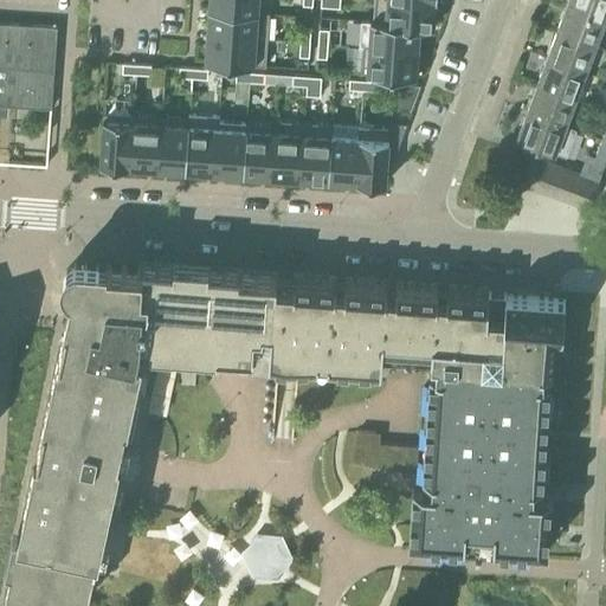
[(258,12),(258,0),(208,0),(210,8),(258,12)]
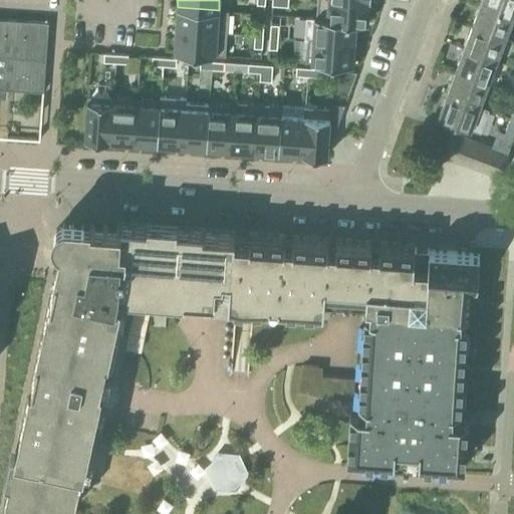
[(356,19),(356,21),(368,22),(369,0),(318,0),(317,17),(356,19)]
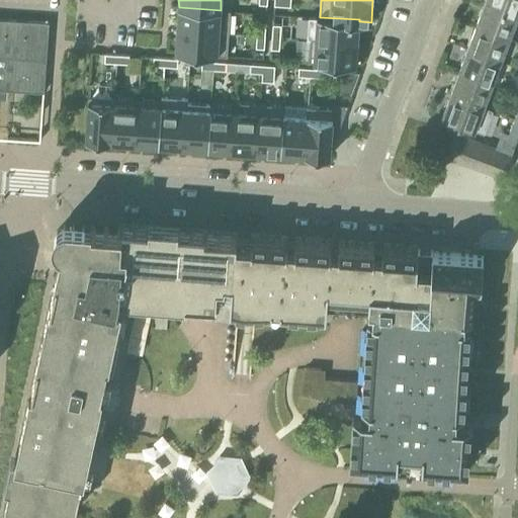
[(517,0),(485,0),(484,3),(517,15),(517,0)]
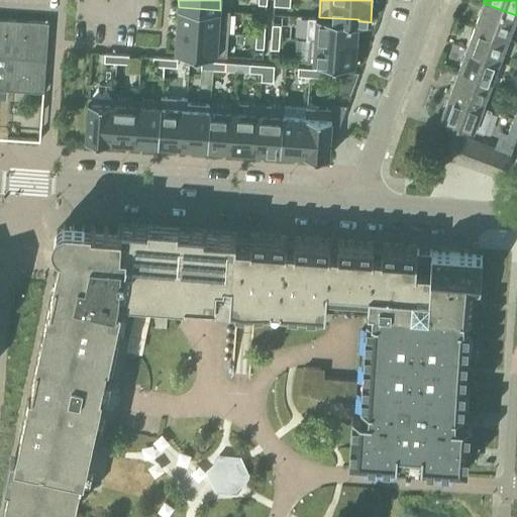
[(516,15),(483,3),(475,26),(508,38),(516,15)]
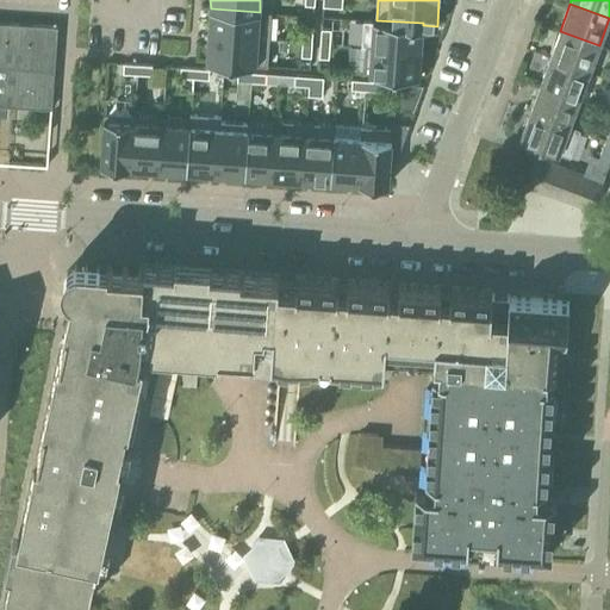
[(211,8),(209,35),(269,39),(272,12),(260,12),(211,8)]
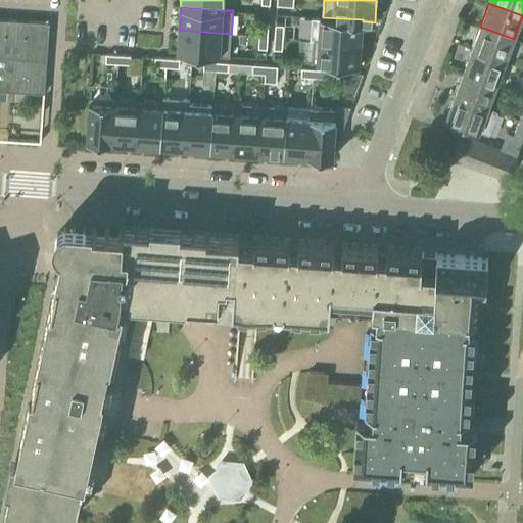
[(320,16),(319,39),(361,42),(363,21),(363,19),(323,17),(320,16)]
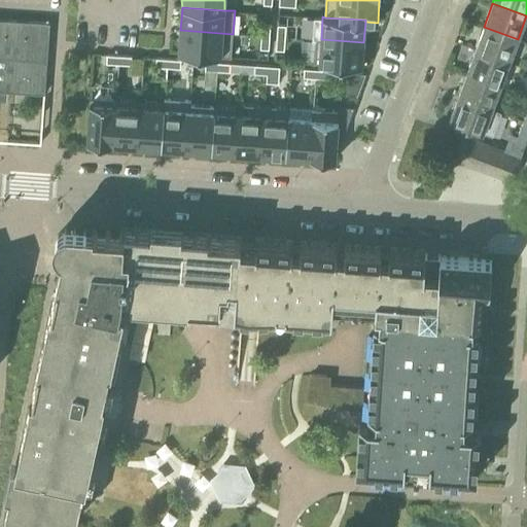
[(0,89),(45,94),(49,30),(50,24),(0,20),(0,89)]
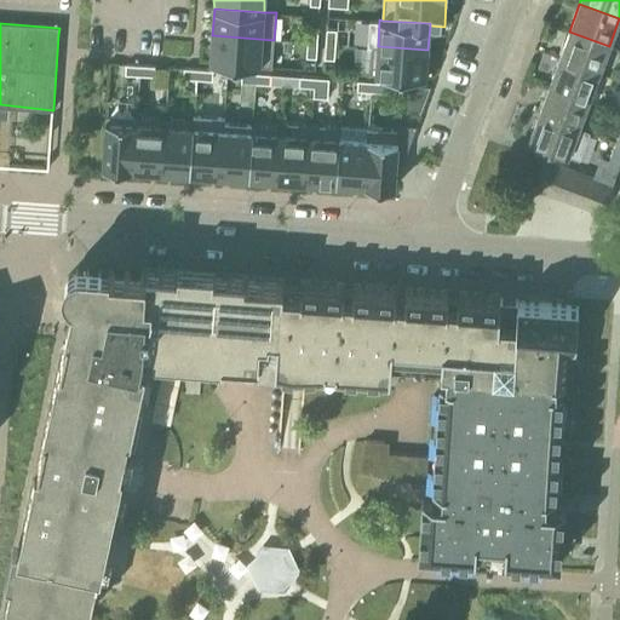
[(309,28),(308,42),(317,44),(319,28),(309,28)]
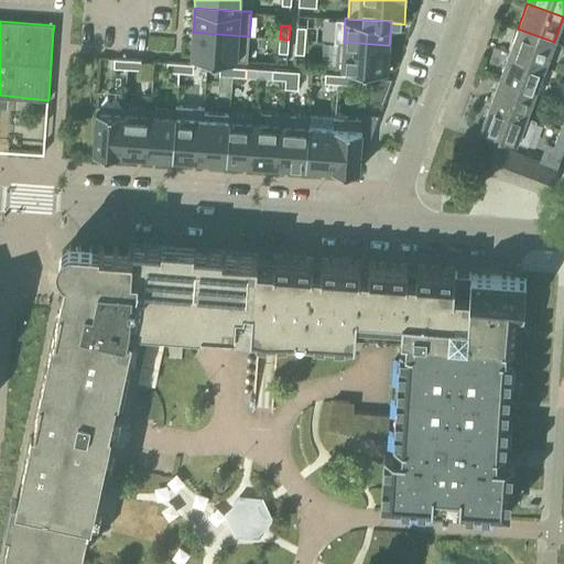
[(297,26),(296,40),(305,41),(306,26),(297,26)]
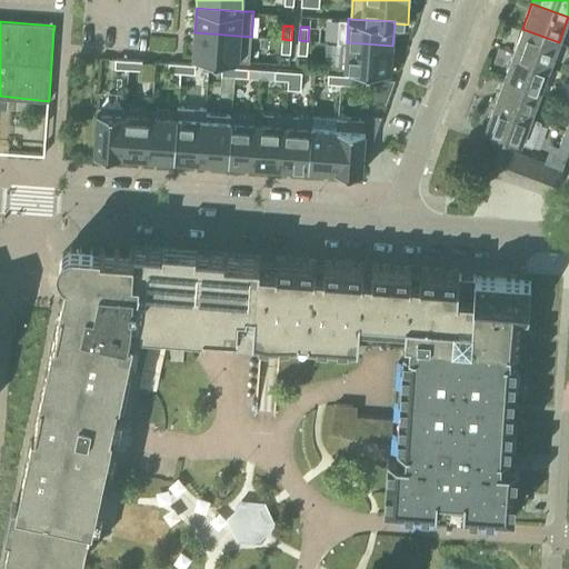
[(559,42),(522,29),(513,53),(549,67),(559,42)]
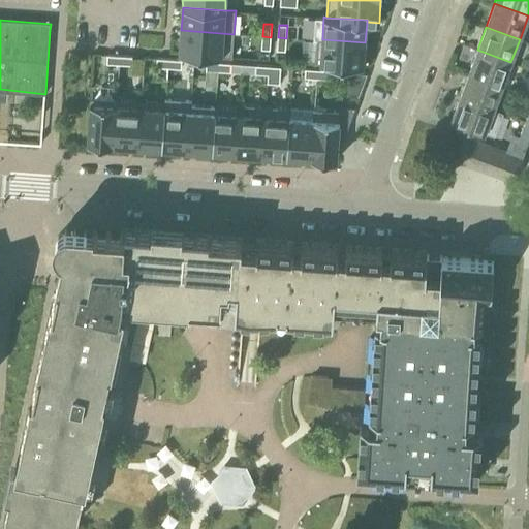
[(232,57),(234,34),(181,30),(179,54),(232,57)]
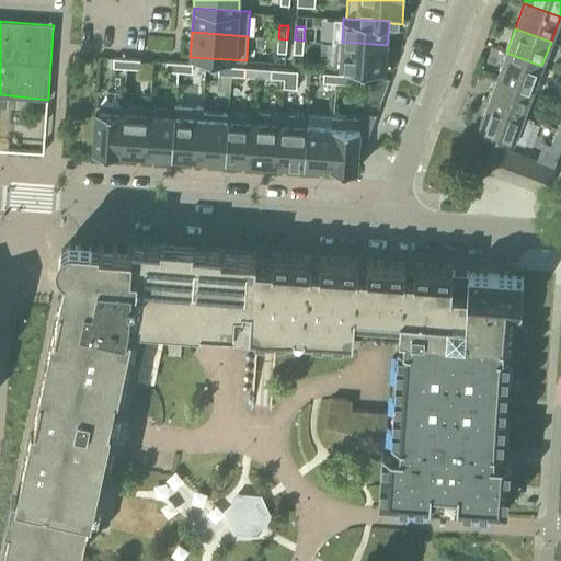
[(286,52),(287,39),(278,38),(277,52),(286,52)]
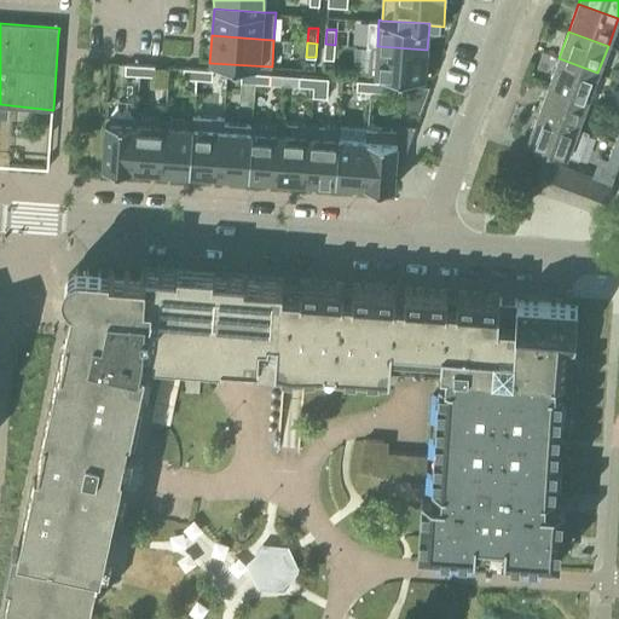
[(325,44),(324,58),(334,59),(335,45),(325,44)]
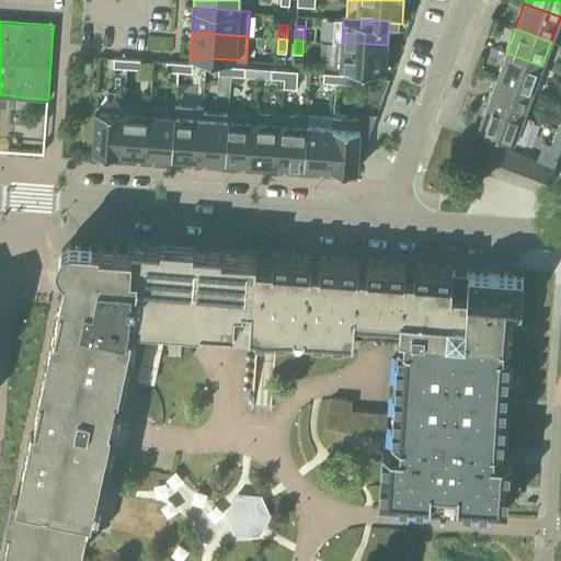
[(386,71),(387,45),(342,42),(336,42),(335,67),(386,71)]
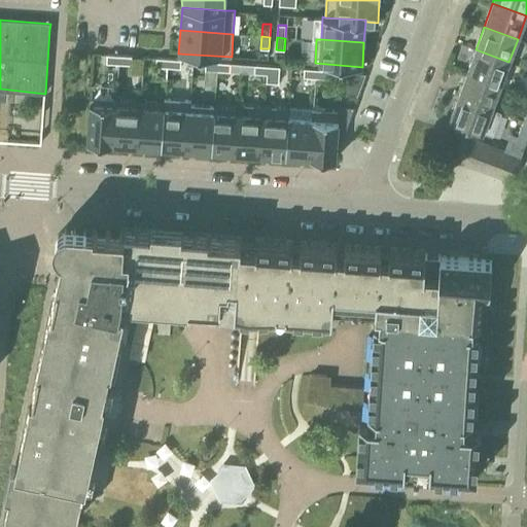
[(466,72),(500,85),(508,62),(476,49),(466,72)]
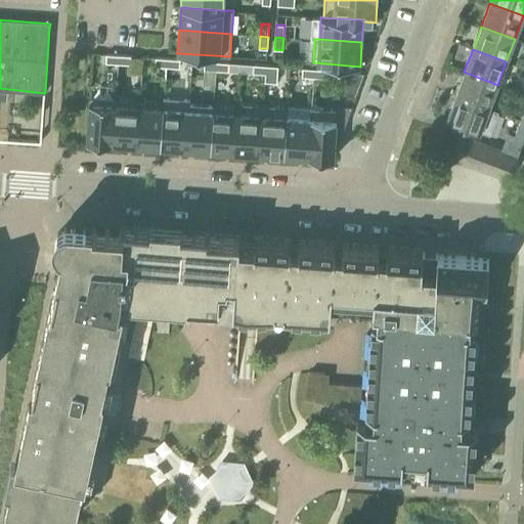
[(105,62),(119,63),(119,55),(106,54),(105,62)]
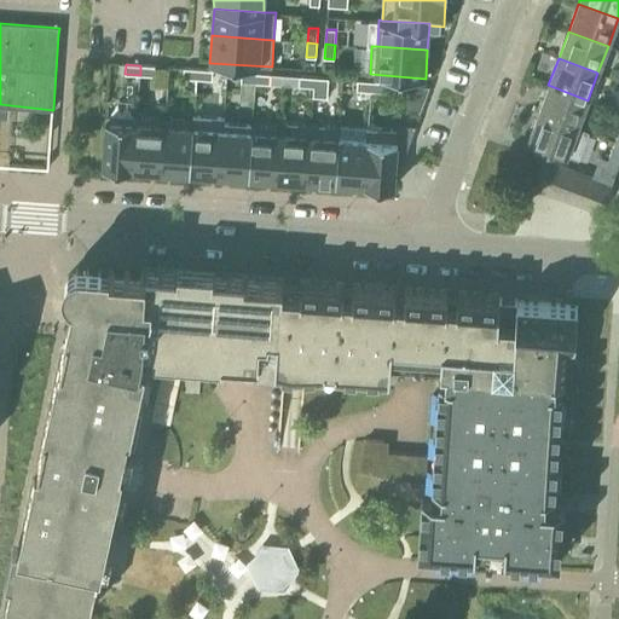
[(155,67),(140,65),(140,75),(155,76),(155,67)]
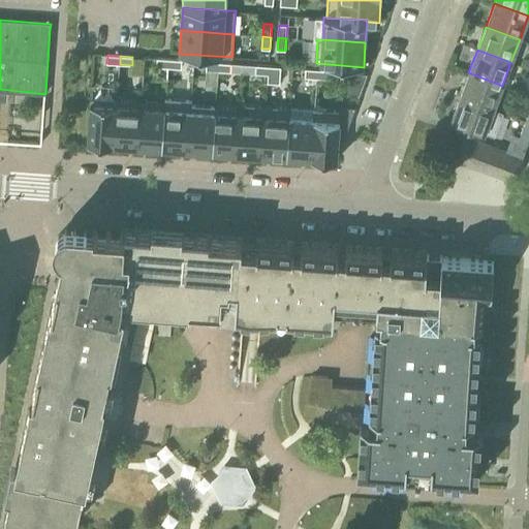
[(168,67),(169,59),(157,58),(156,66),(168,67)]
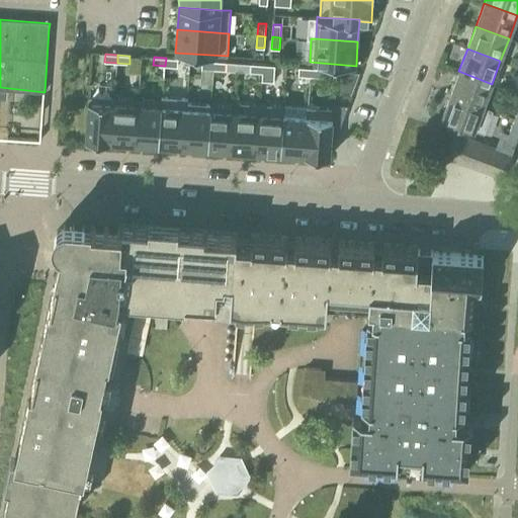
[(166,58),(165,66),(177,67),(178,59),(167,58),(166,58)]
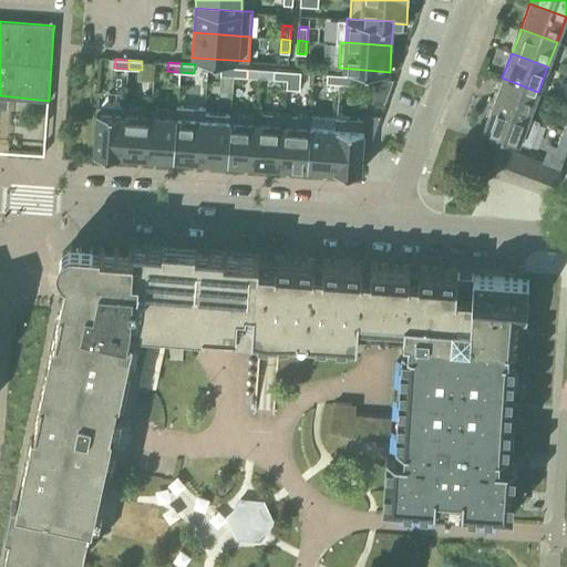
[(220,75),(234,76),(235,66),(222,66),(220,75)]
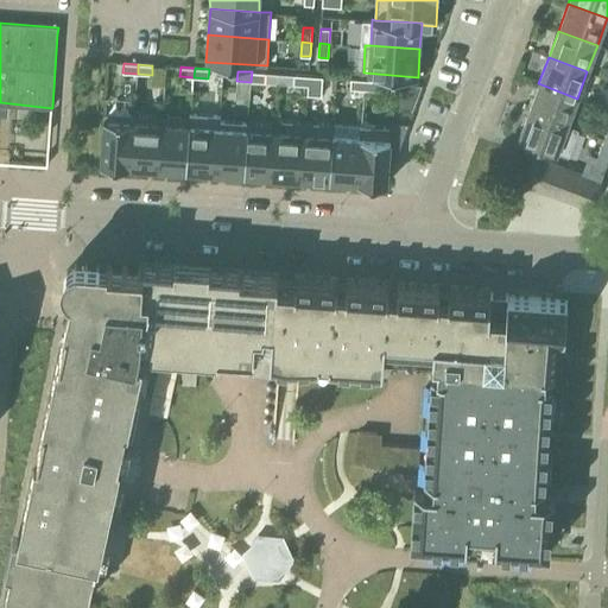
[(252,71),(251,82),(265,82),(266,73),(252,71)]
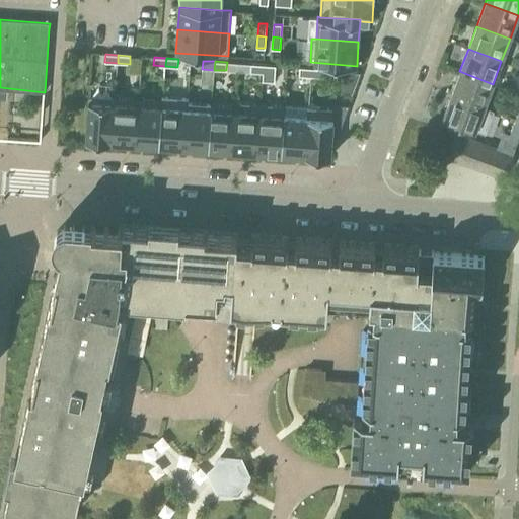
[(264,65),(251,64),(250,72),(263,73),(264,65)]
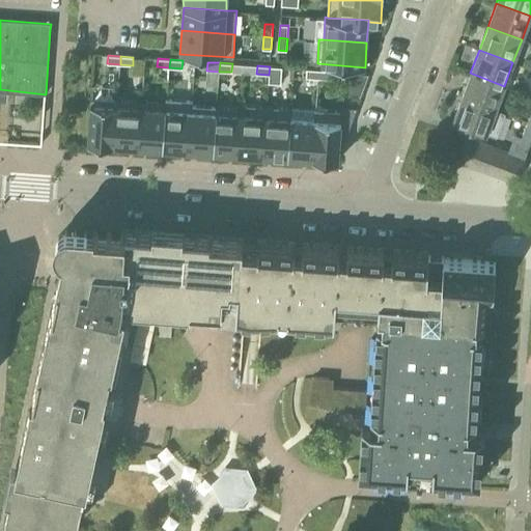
[(270,66),(269,75),(281,76),(282,66),(270,66)]
